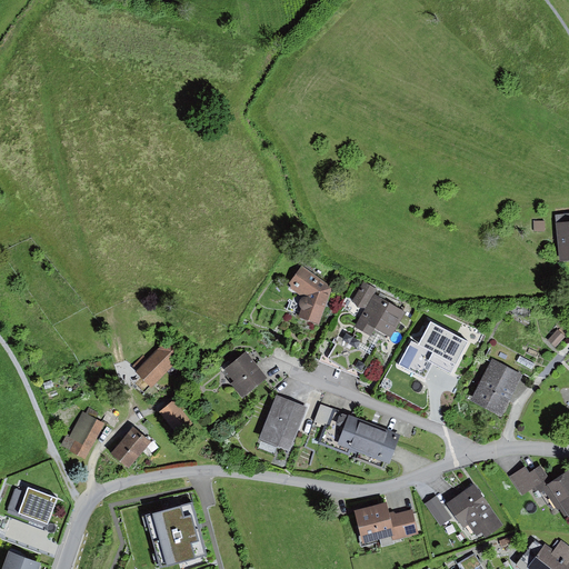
[(568,220),(552,222),(556,261),(568,259),(568,220)]
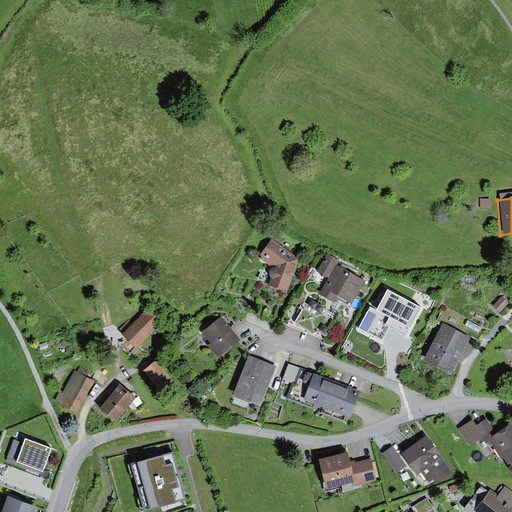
[(299,260),(272,240),(259,257),(272,269),(270,271),(269,274),(270,277),(272,280),(269,288),(287,293),(299,260)]
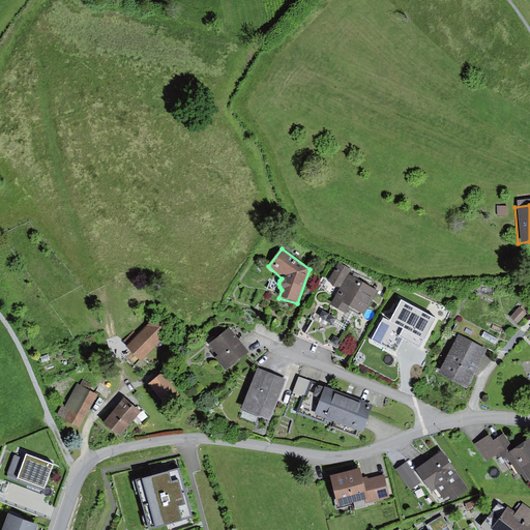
[(351,270),(337,262),(328,278),(333,288),(342,288),(331,305),(346,314),(349,306),(364,316),(379,291),(349,274),(351,270)]
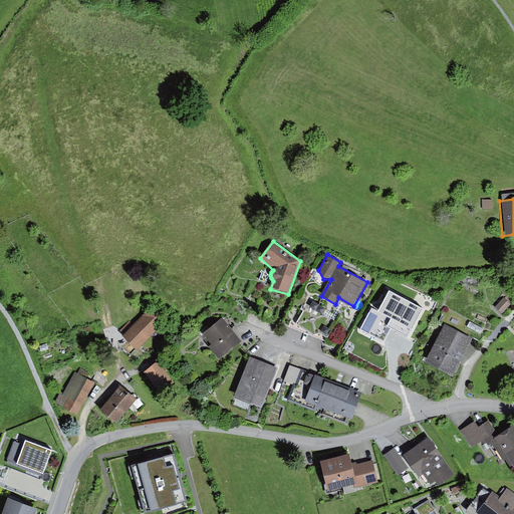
[(424,310),(390,292),(380,310),(395,317),(389,329),(409,339),(424,310)]
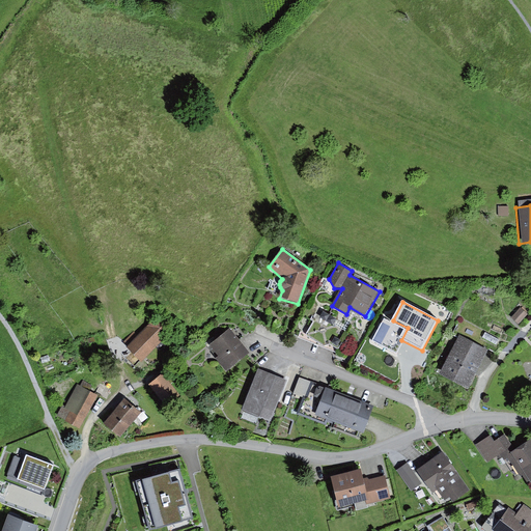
[(521,308),(511,317),(519,325),(528,315),(521,308)]
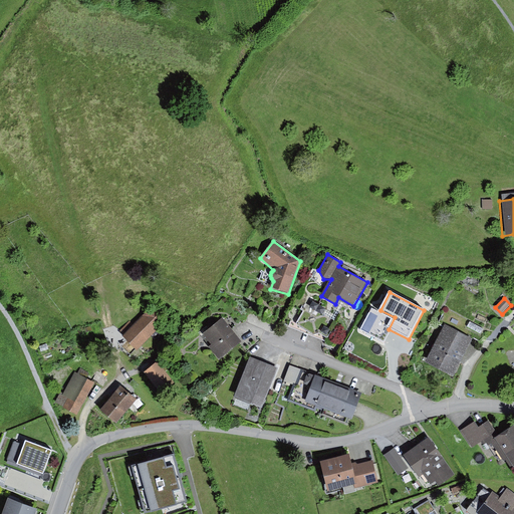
[(134,325),(123,337),(138,350),(166,319),(152,306),(134,325)]
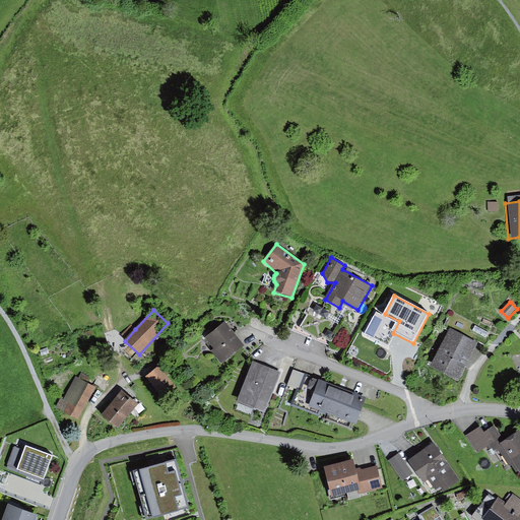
[(214,348),(211,351),(221,365),(244,346),(225,323),(206,338),(214,348)]
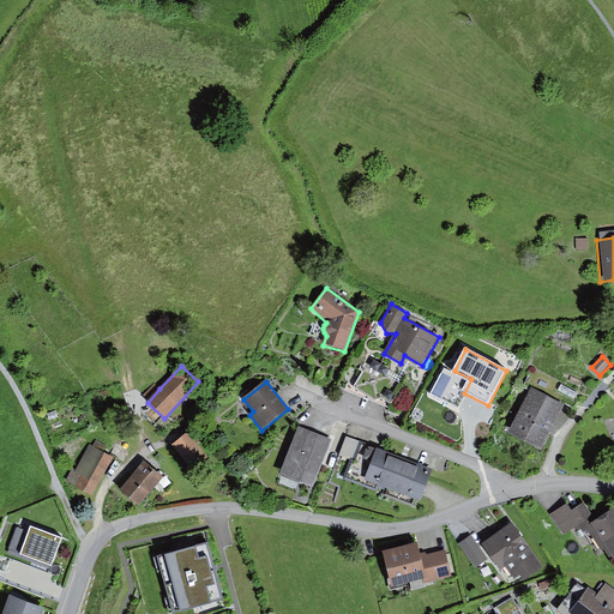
[(160,389),(155,384),(142,397),(148,403),(160,389)]
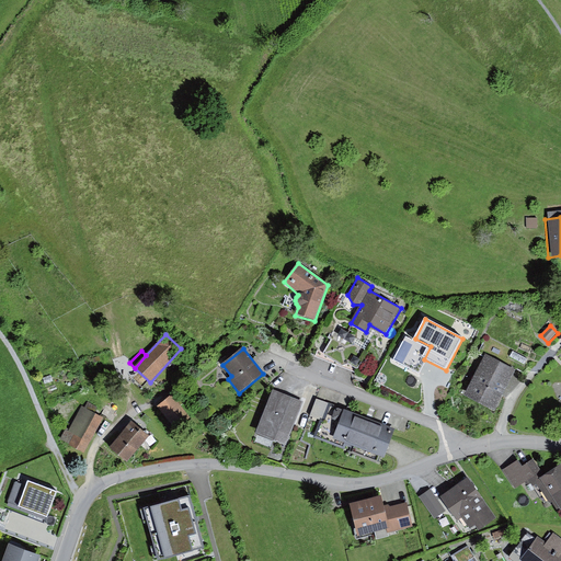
[(513,352),(510,357),(524,365),(527,359),(513,352)]
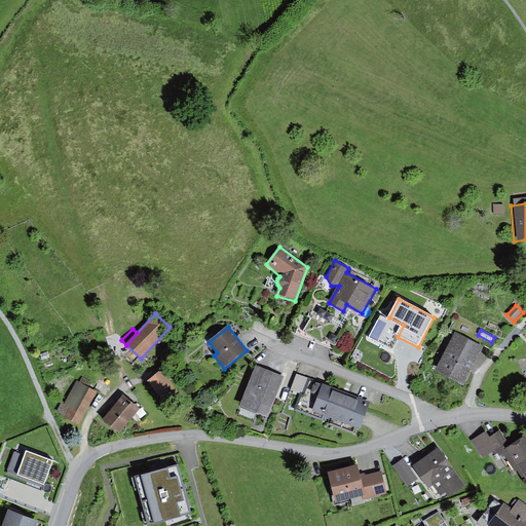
[(483,346),(455,333),(436,372),(463,385),(483,346)]
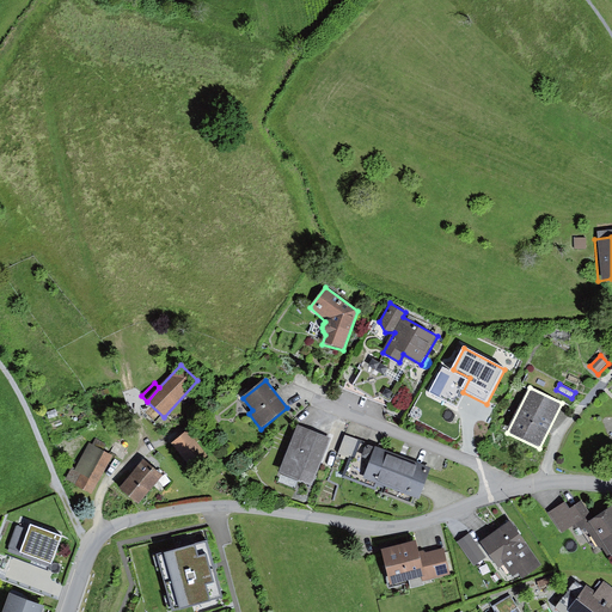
[(423,403),(418,411),(424,416),(430,407),(423,403)]
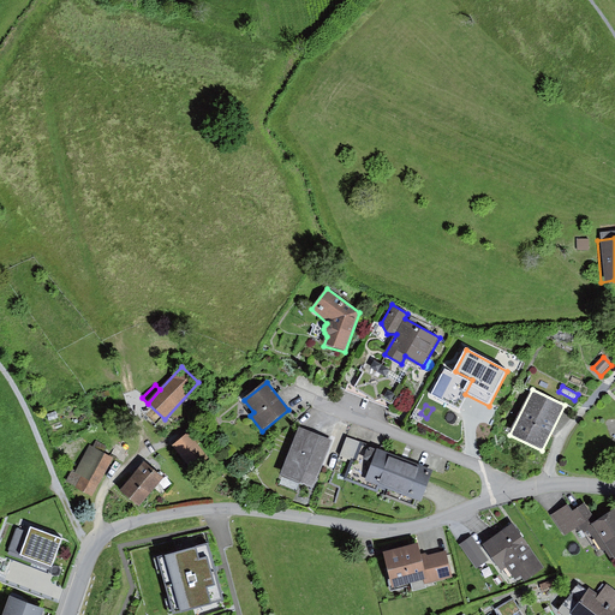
[(333,441),(300,428),(281,477),(314,489),(333,441)]
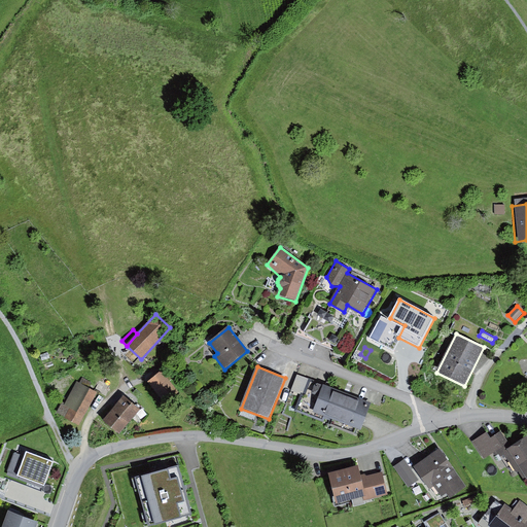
[(166,367),(146,383),(165,406),(179,394),(169,382),(173,378),(166,367)]
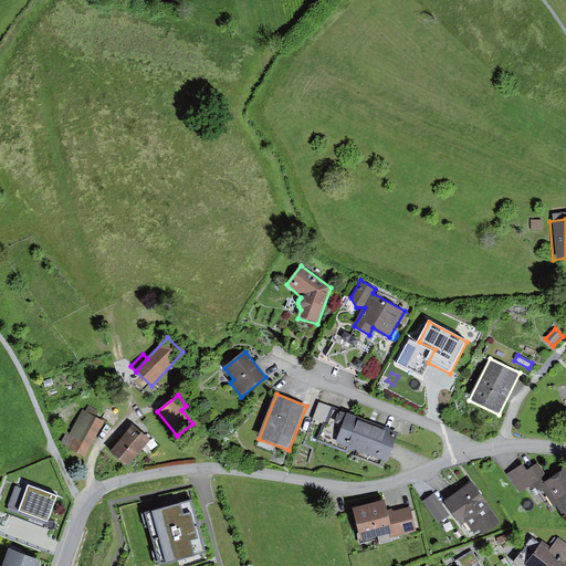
[(316,416),(327,419),(334,402),(323,399),(316,416)]
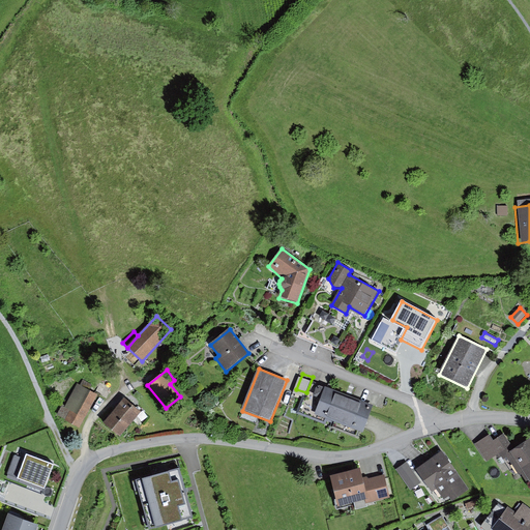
[(83,380),(80,386),(88,391),(91,385),(83,380)]
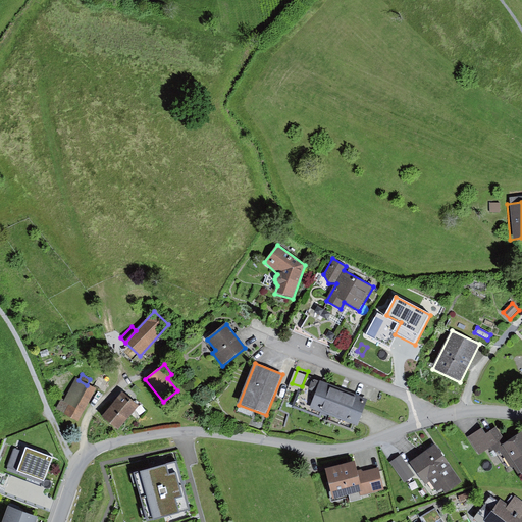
[(367,400),(308,377),(303,393),(298,390),(291,408),(319,418),(321,414),(357,427),(367,400)]
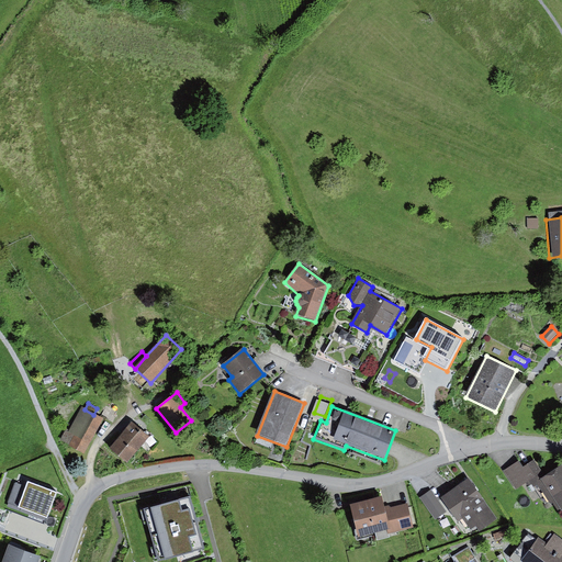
[(85,409),(82,408),(69,431),(66,429),(59,441),(85,454),(103,419),(93,415),(85,409)]
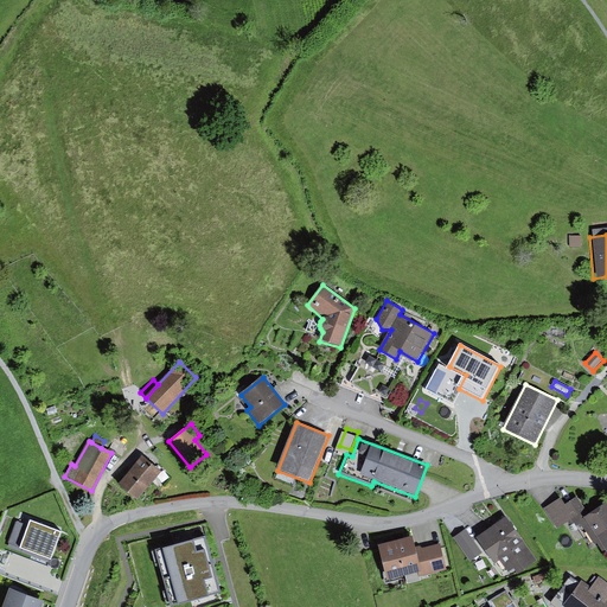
[(163,472),(142,457),(119,486),(138,502),(163,472)]
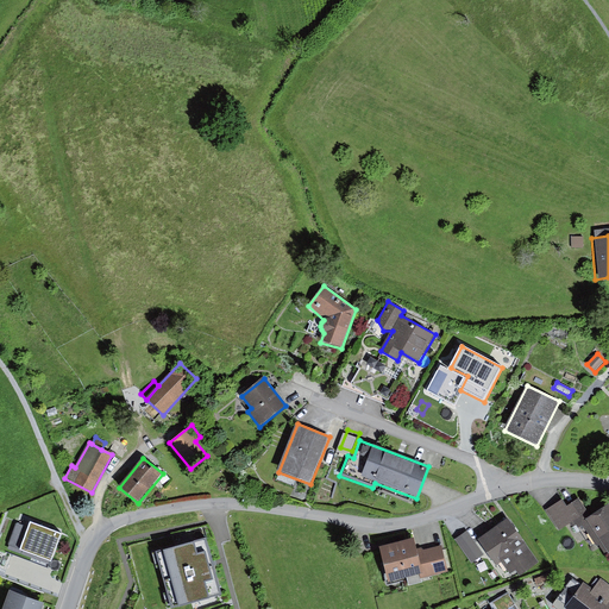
[(578,500),(566,508),(575,522),(581,531),(592,522),(578,500)]
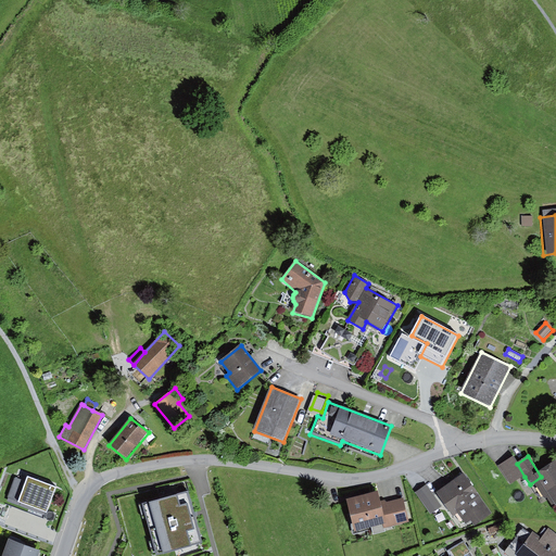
[(513,457),(498,466),(509,485),(525,477),(517,464),(513,457)]
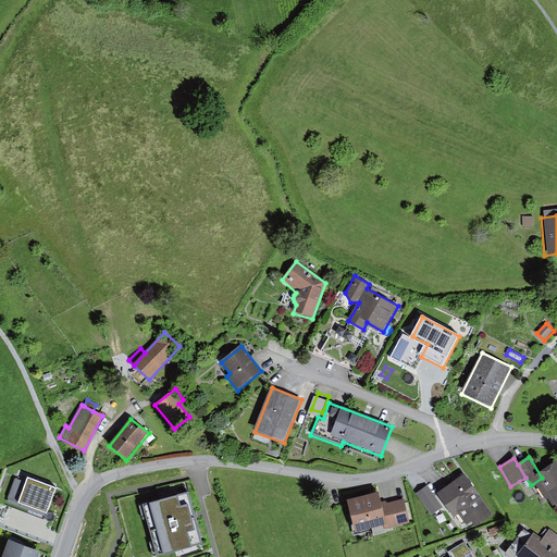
[(556,468),(542,478),(531,485),(540,499),(543,497),(544,499),(548,500),(554,508),(556,506),(556,468)]
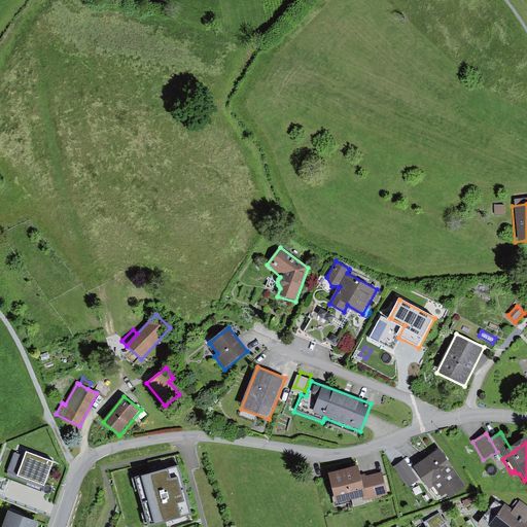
[(417,462),(409,458),(395,468),(410,487),(421,479),(431,486),(440,498),(461,484),(437,449),(417,462)]
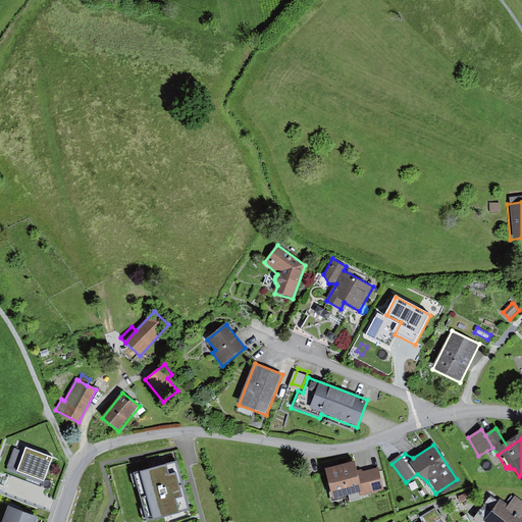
[(16,472),(24,453),(14,449),(4,474),(42,488),(44,482),(16,472)]
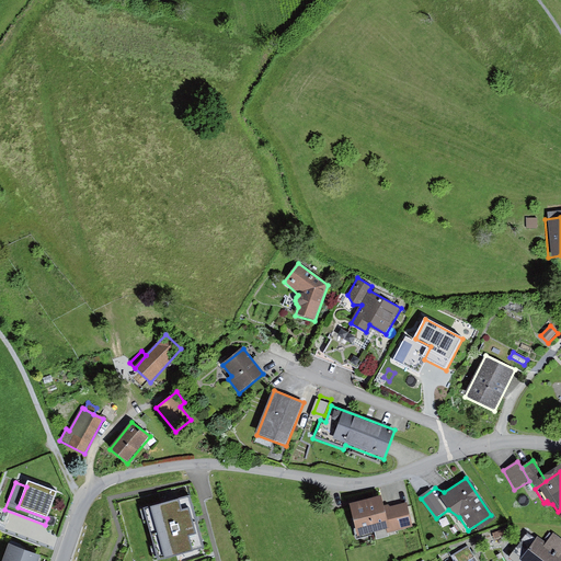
[(57,492),(27,482),(26,487),(18,507),(47,518),(57,492)]
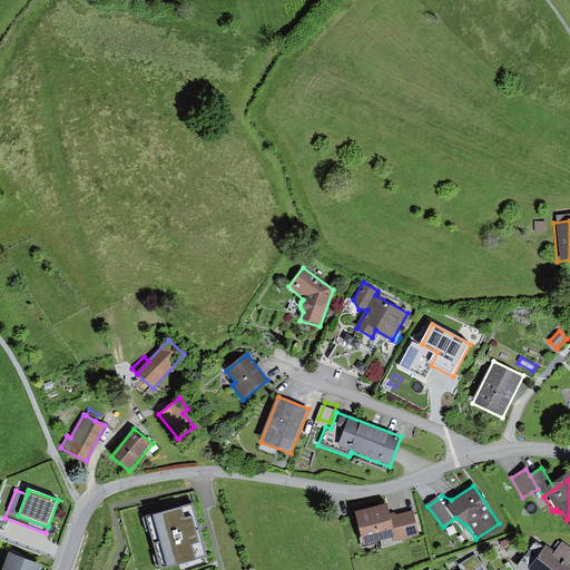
[(385,503),(350,511),(356,542),(391,534),(393,542),(418,537),(412,511),(387,517),(385,503)]
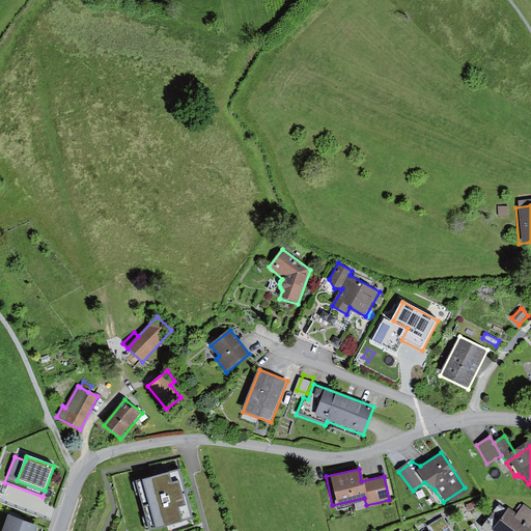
[(175,471),(132,484),(147,530),(154,530),(189,521),(175,471)]
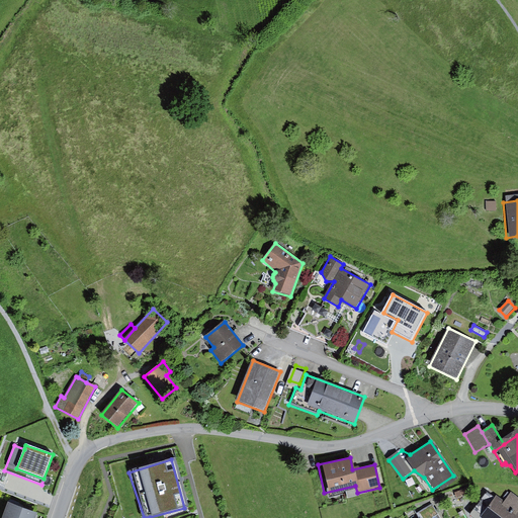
[(470,488),(454,493),(456,499),(473,494),(470,488)]
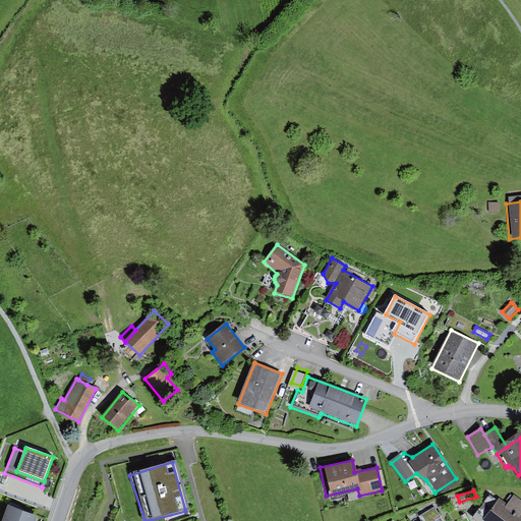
[(499,499),(481,520),(520,520),(520,515),(520,501),(514,497),(508,505),(499,499)]
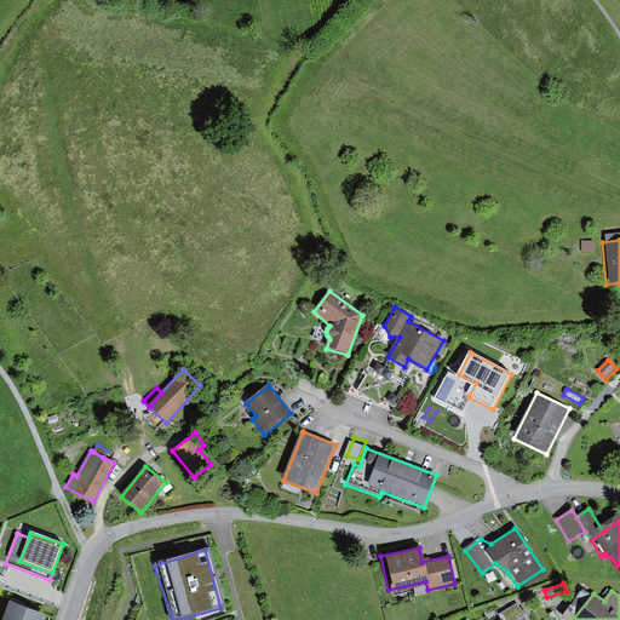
[(42,619),(45,616),(10,602),(3,619),(42,619)]
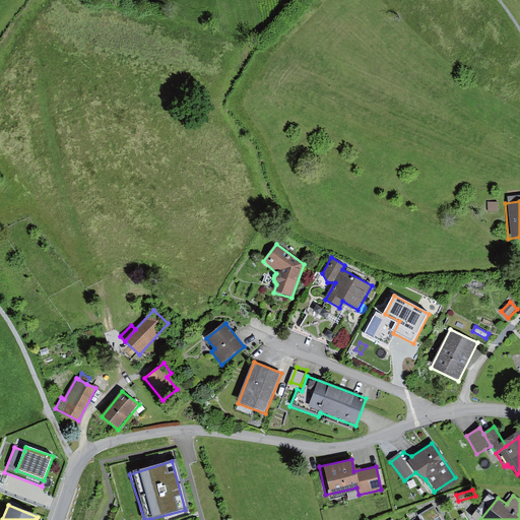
[(423,519),(442,519),(434,507),(419,515),(423,519)]
